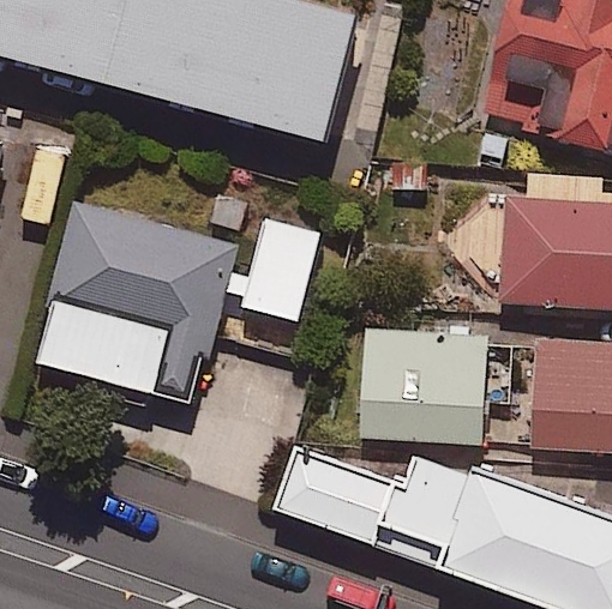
[(0,0),(0,59),(325,145),(359,24),(271,0),(0,0)]
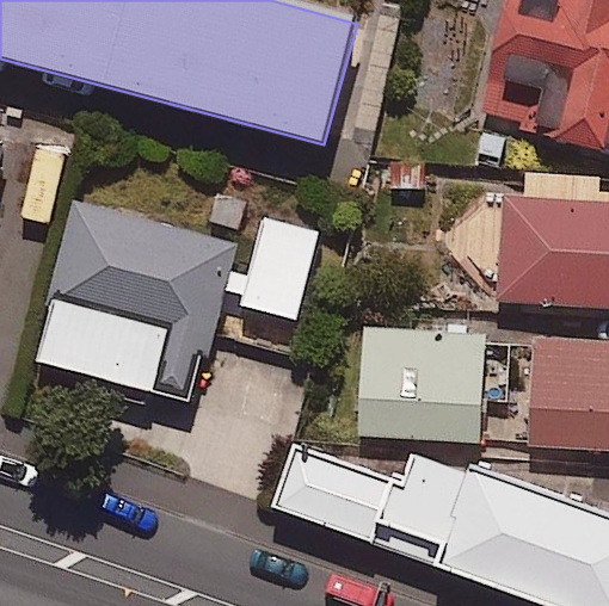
[(608,0),(535,0),(516,74),(580,91),(565,150),(608,161),(608,0)]
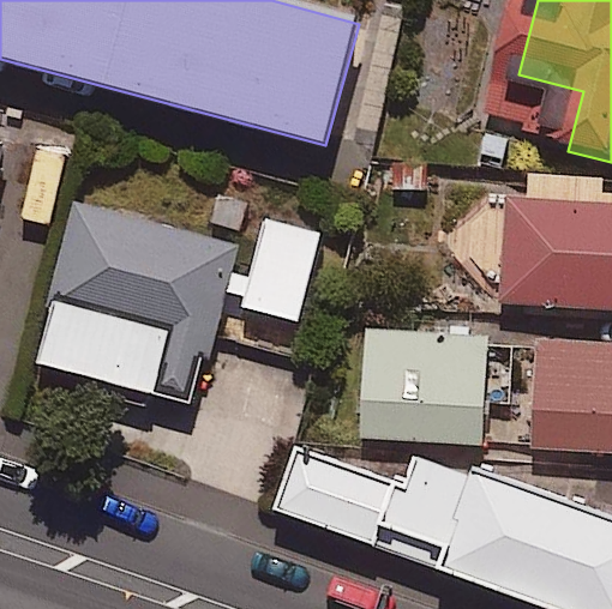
[(65,156),(36,149),(21,219),(49,227),(65,156)]
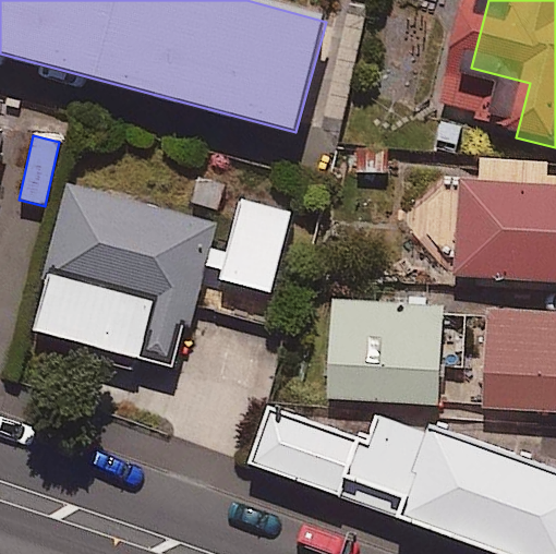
[(520,159),(519,182),(458,179),(454,276),(555,280),(555,183),(539,182),(540,160),(520,159)]
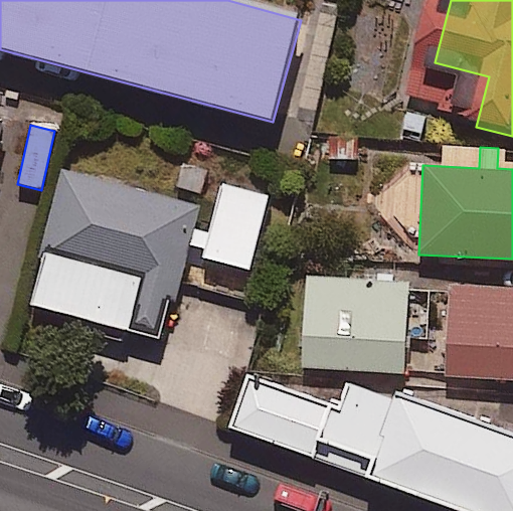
[(201,208),(65,169),(27,302),(162,341),(201,208)]
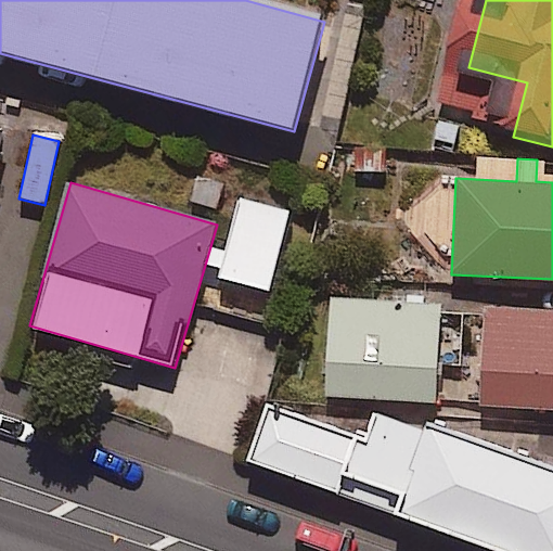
[(288,212),(239,199),(218,278),(267,291),(288,212)]
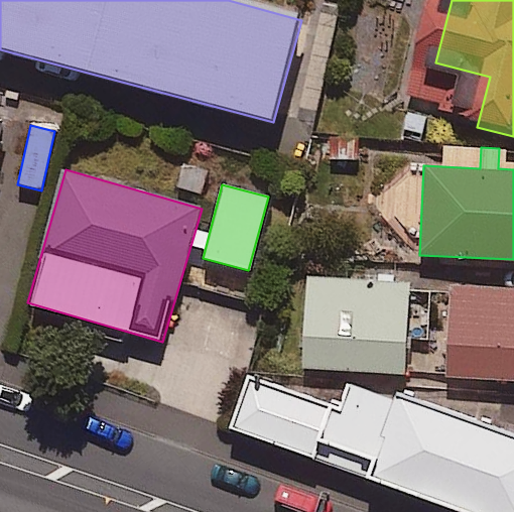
[(406,282),(305,277),(300,368),(402,374),(406,282)]
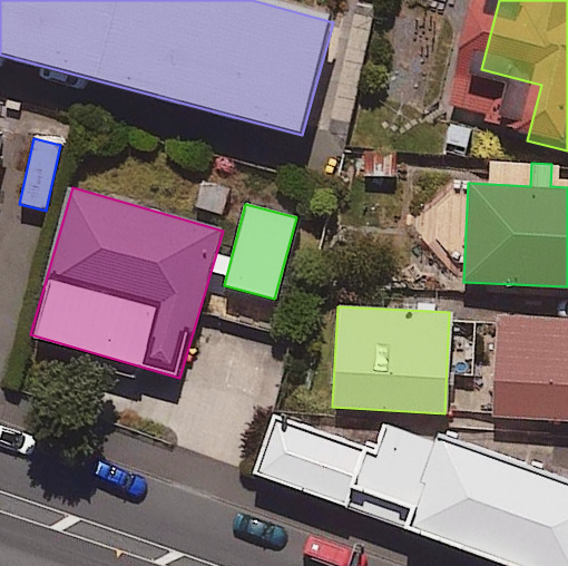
[(567,316),(497,311),(489,416),(567,421),(567,316)]
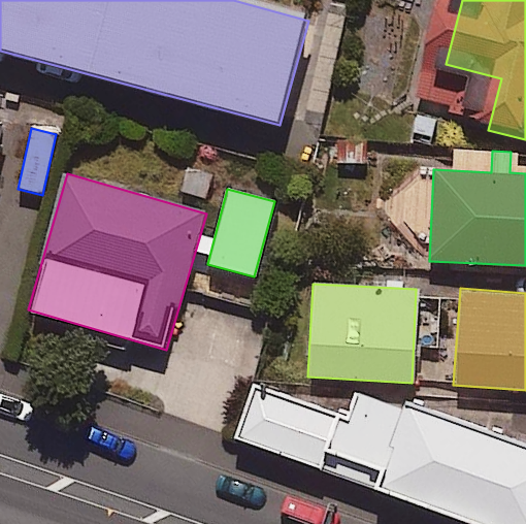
[(344,416),(253,384),(233,439),(473,523),(525,523),(525,441),(400,398),(397,406),(353,391),(344,416)]
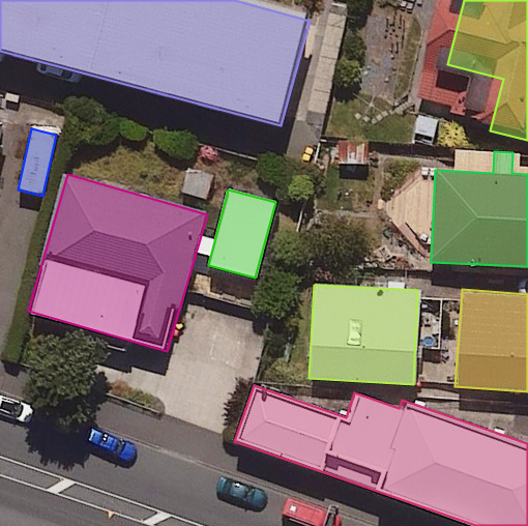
All buildings are outlined.
